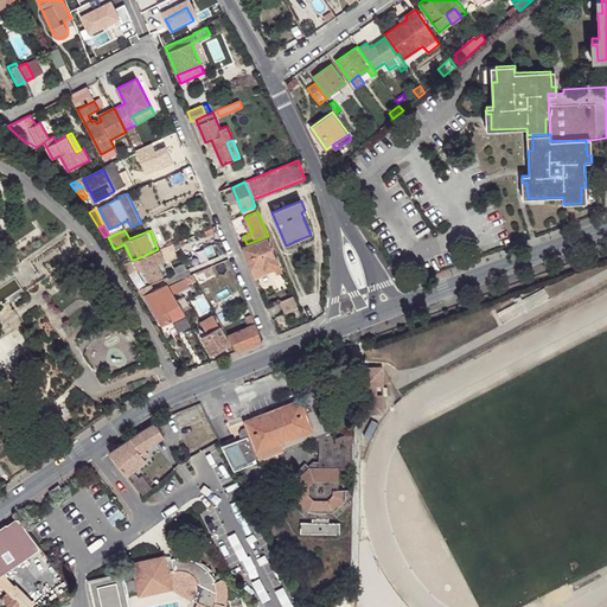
[(247,244),(244,246),(243,247),(255,278),(275,269),(276,274),(282,272),(280,263),(278,256),(276,256),(268,236),(247,244)]
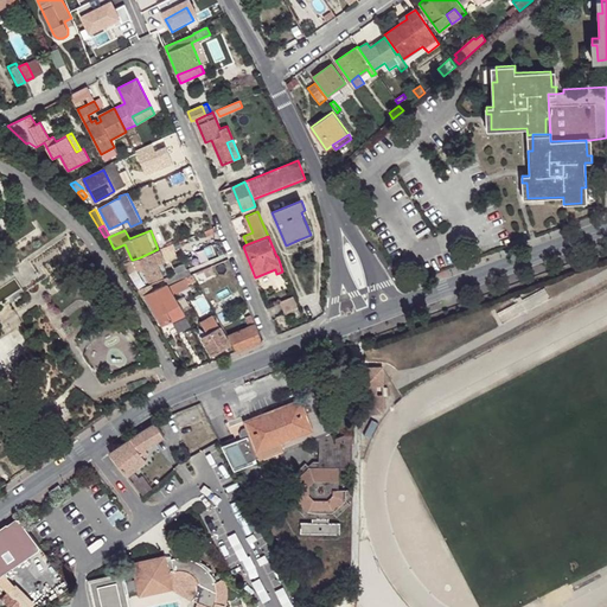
[(158,249),(140,257),(144,266),(149,281),(164,275),(158,264),(165,261),(160,249),(158,249)]
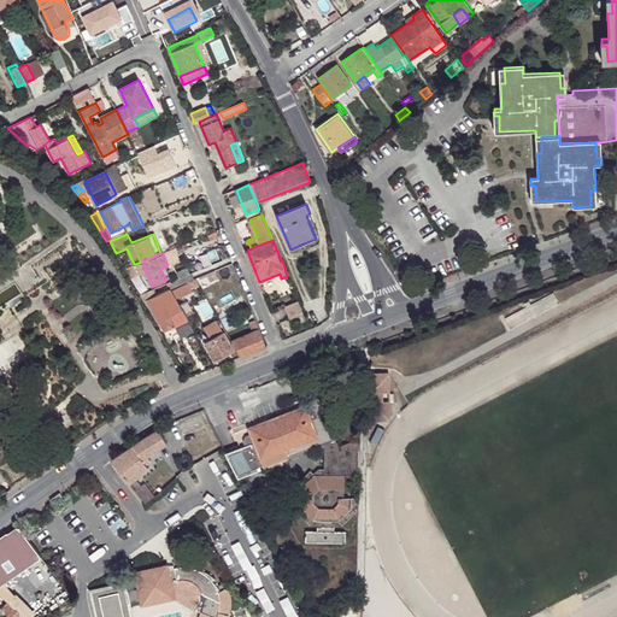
[(146,270),(142,262),(135,264),(139,272),(146,270)]
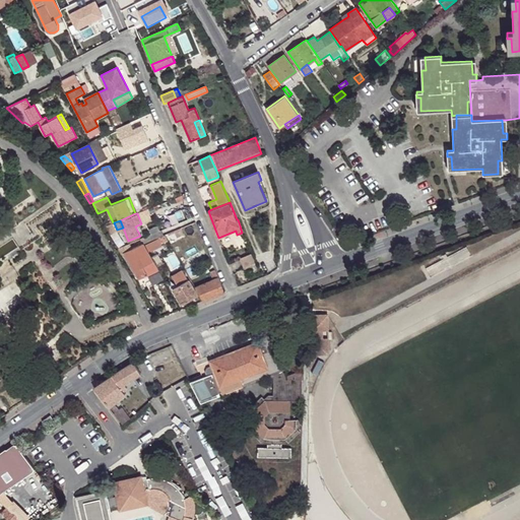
[(181,228),(175,231),(177,237),(183,235),(181,228)]
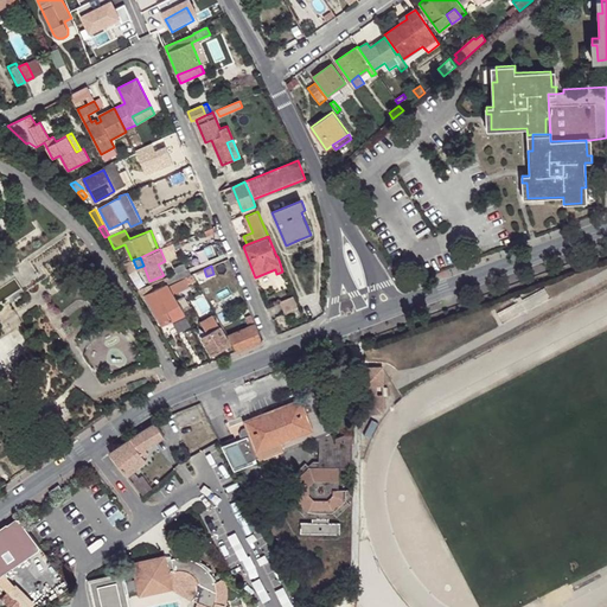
[(167,283),(167,285),(184,278),(191,275),(187,269),(165,279),(167,283)]
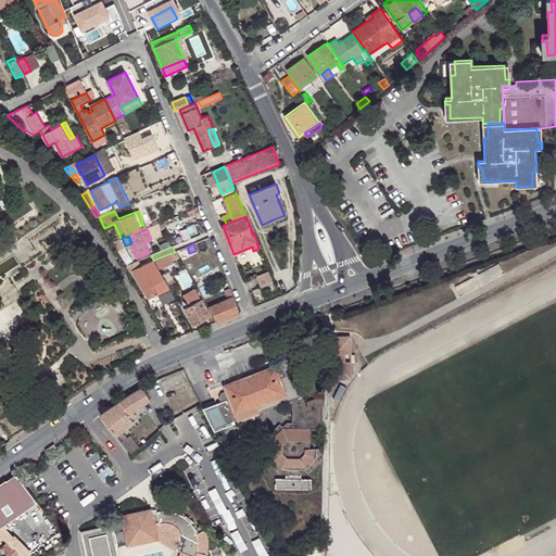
[(175,258),(179,256),(176,251),(175,252),(168,254),(169,254),(172,261),(175,258)]
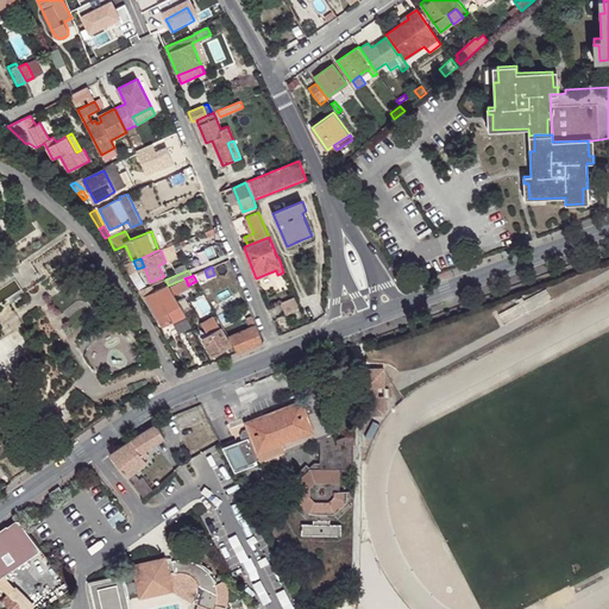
[(186,278),(170,287),(174,295),(189,288),(188,286),(186,278)]
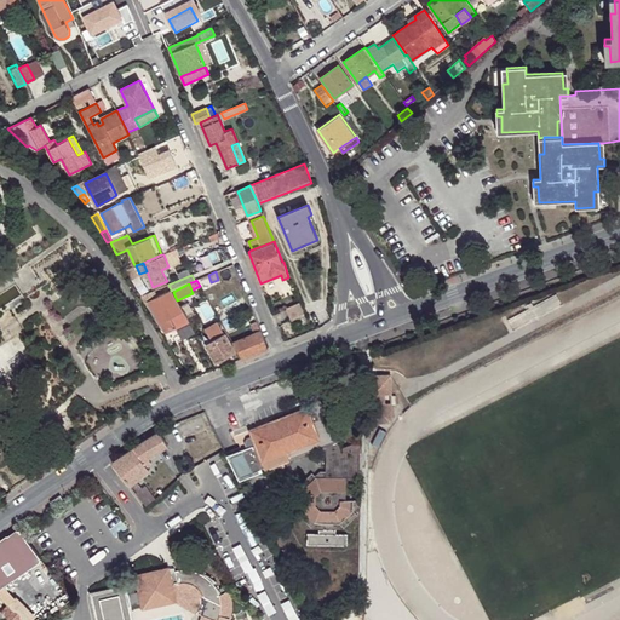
[(155,290),(141,296),(145,303),(149,300),(166,333),(188,321),(171,291),(171,290),(158,296),(155,290)]
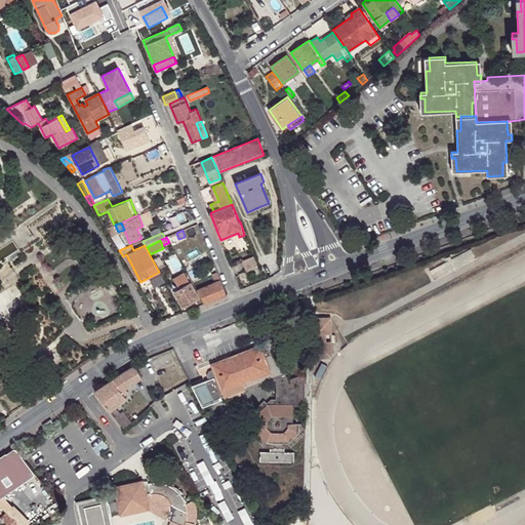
[(253,256),(242,261),(246,271),(257,266),(253,256)]
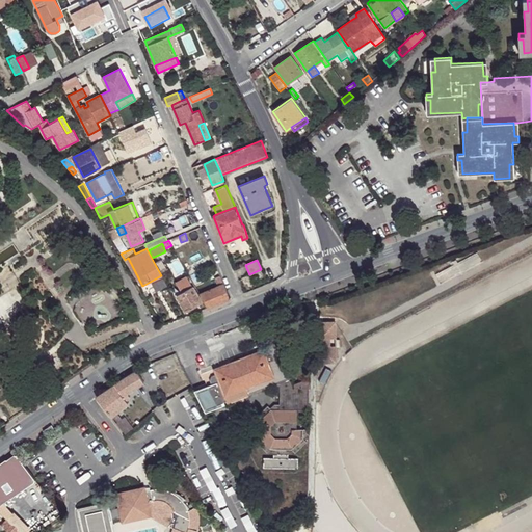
[(206,273),(192,281),(195,286),(208,281),(206,273)]
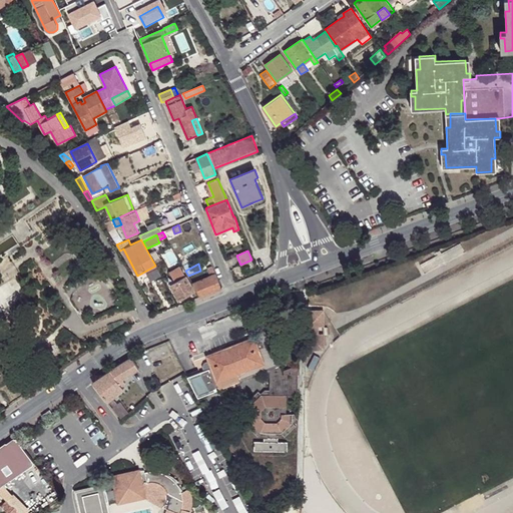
[(207,268),(210,276),(215,274),(212,266),(207,268)]
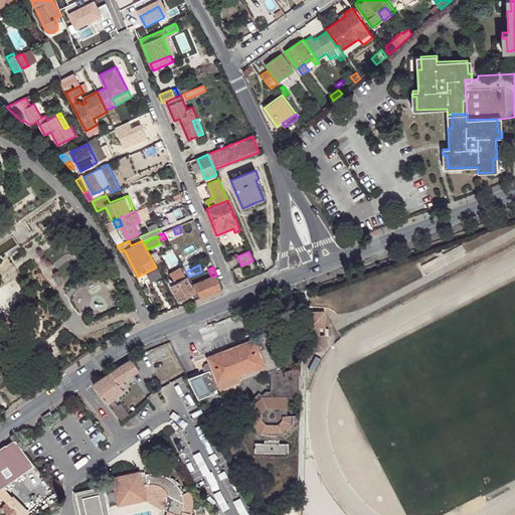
[(110,275),(106,268),(97,273),(101,279),(110,275)]
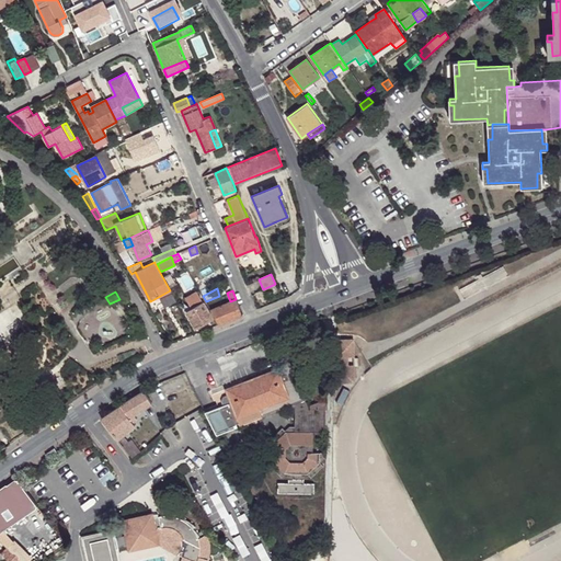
[(186,311),(196,328),(213,318),(204,301),(203,301),(197,292),(185,298),(192,308),(186,311)]
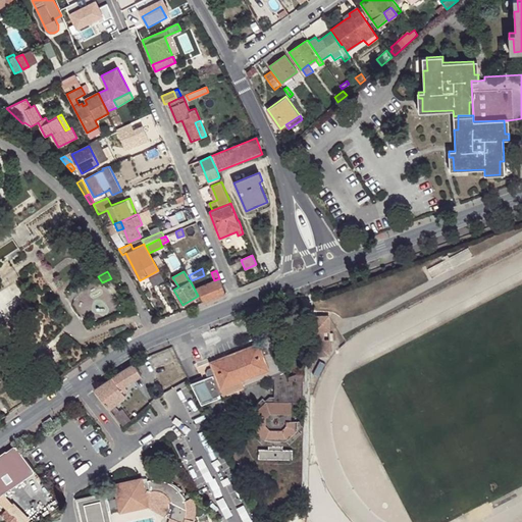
[(204,302),(225,293),(219,278),(214,280),(196,289),(204,302)]
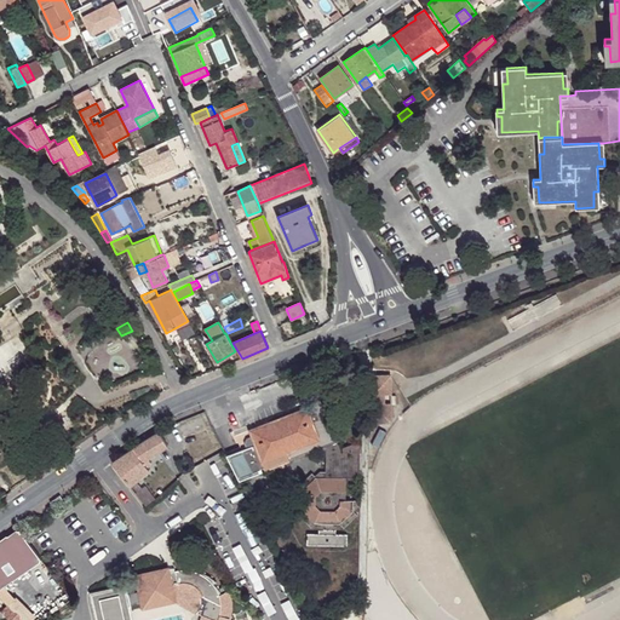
[(375,374),(377,420),(395,419),(394,401),(388,401),(388,392),(394,392),(394,373),(375,374)]
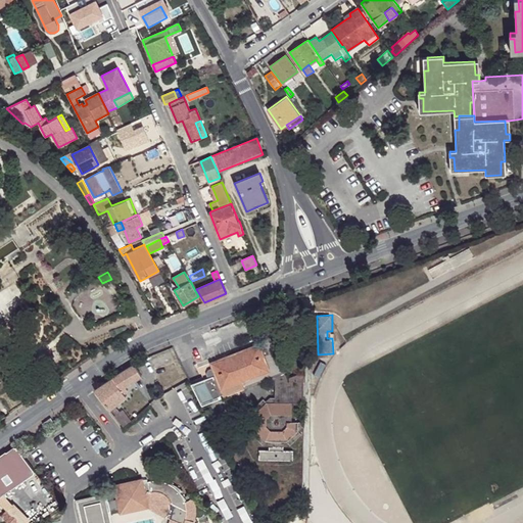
[(209,363),(198,367),(204,379),(191,384),(202,406),(272,378),(275,386),(275,397),(270,397),(270,402),(267,402),(264,399),(251,410),(255,413),(255,417),(250,417),(250,427),(254,427),(254,430),(251,433),(263,445),(266,441),(269,441),(269,449),(259,449),(258,460),(293,461),(293,450),(283,449),(283,441),(287,442),(290,445),(301,434),(298,431),(298,428),(303,428),(303,422),(291,422),(292,403),(303,403),(303,373),(301,373),(289,378),(289,382),(288,382),(284,373),(285,373),(281,362),(284,361),(287,368),(305,362),(306,349),(280,359),(271,335),(257,340),(259,343),(209,363)]
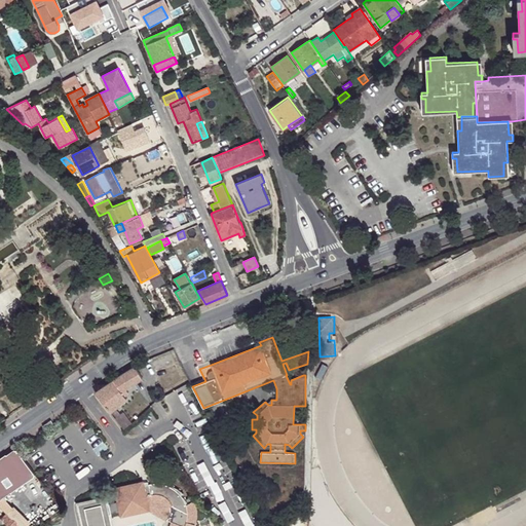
[(95,392),(110,412),(126,399),(121,391),(142,378),(135,367),(95,392)]
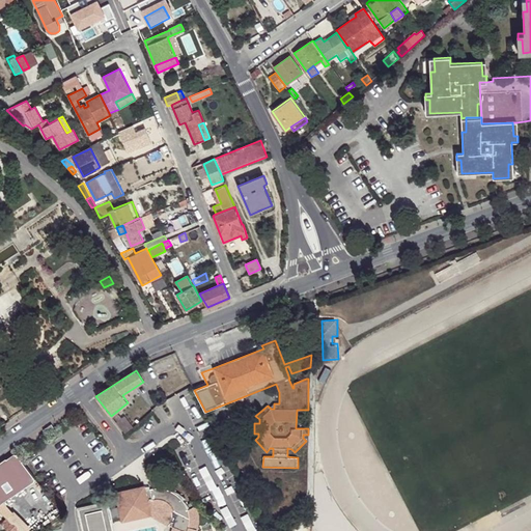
[(0,465),(0,503),(35,479),(35,478),(25,465),(17,453),(0,465)]
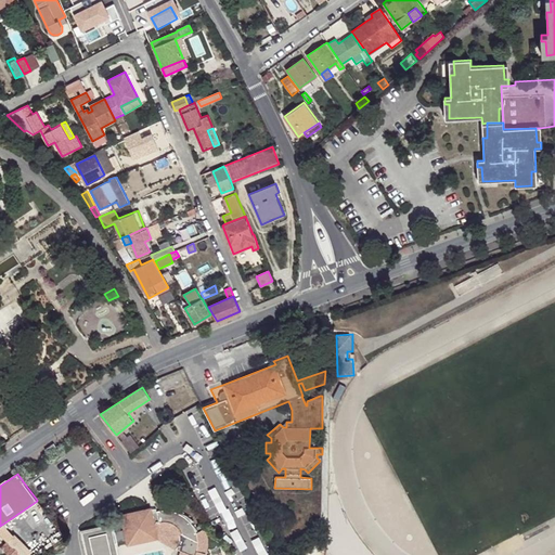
[(154,524),(159,523),(164,521),(170,523),(177,526),(179,529),(181,533),(179,533),(180,541),(178,546),(176,549),(191,554),(192,554),(204,554),(205,553),(202,552),(197,551),(197,549),(198,543),(198,542),(202,542),(199,537),(198,533),(197,530),(196,530),(194,527),(191,523),(193,520),(186,516),(185,517),(183,515),(180,514),(177,512),(178,508),(171,508),(171,511),(166,510),(162,510),(157,511),(151,512),(154,524)]
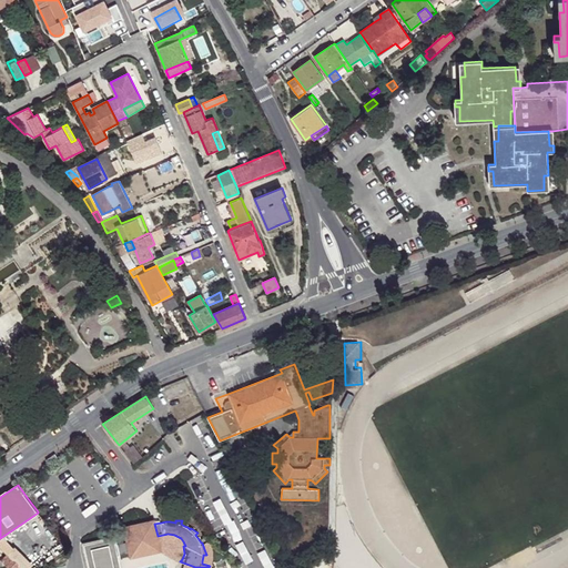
[(153,537),(158,536),(154,524),(154,521),(151,526),(144,527),(140,525),(137,529),(132,526),(130,530),(124,527),(128,541),(131,553),(155,547),(153,537)]
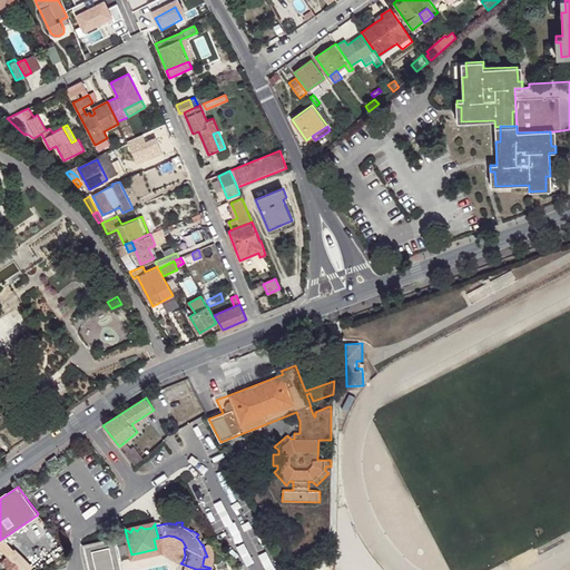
[(116,538),(82,546),(87,569),(123,569),(120,558),(118,546),(116,538)]
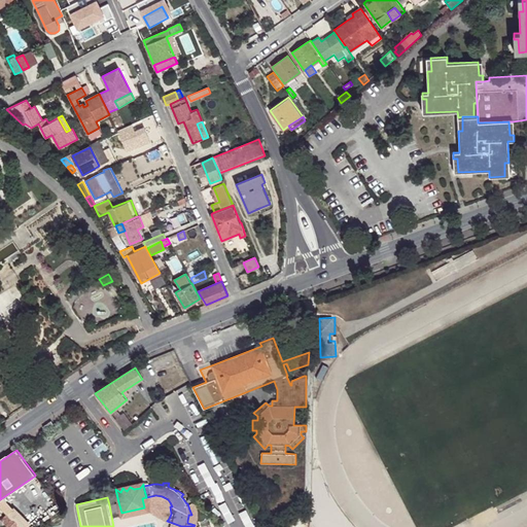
[(111,516),(121,513),(118,502),(109,504),(111,516)]
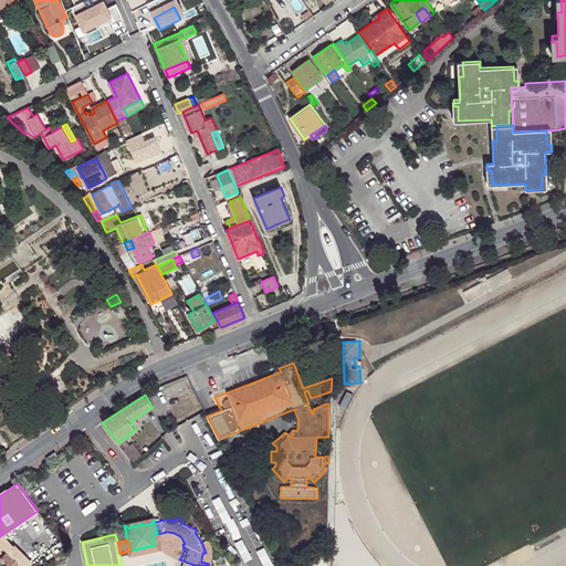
[(155,545),(130,551),(130,555),(160,548),(159,545),(155,545)]
